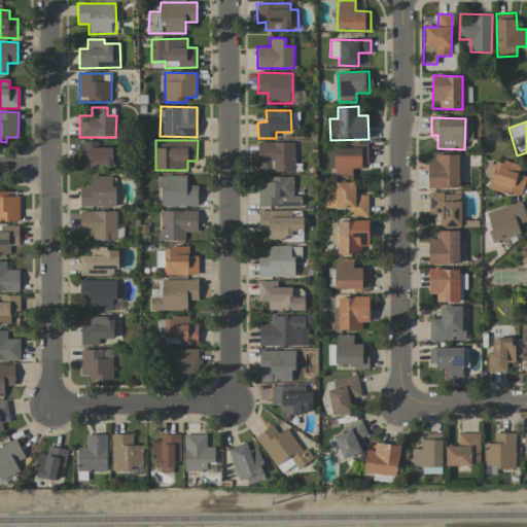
[(112,147),(96,147),(96,142),(79,141),(79,156),(89,156),(89,168),(112,168),(112,147)]
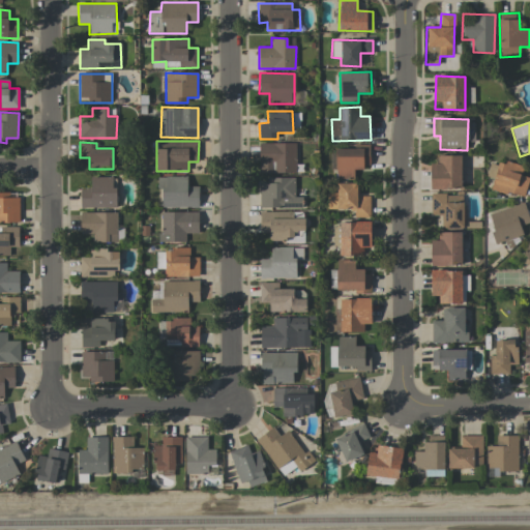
[(295,143),(259,143),(260,174),(296,173),(295,143)]
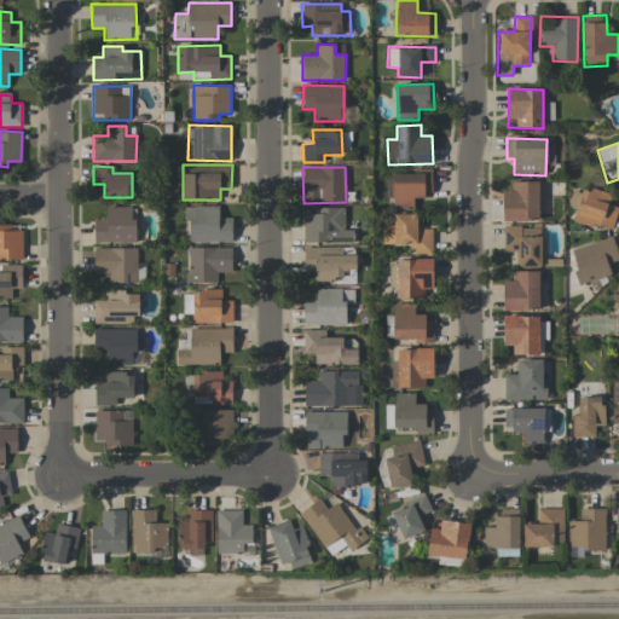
[(431,197),(432,169),(416,169),(416,174),(392,174),(392,209),(414,209),(414,196),(431,197)]
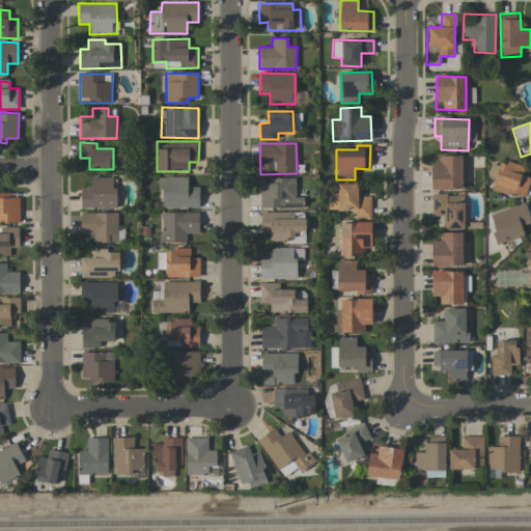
[(462,156),(439,157),(439,164),(430,164),(431,190),(462,190),(462,156)]
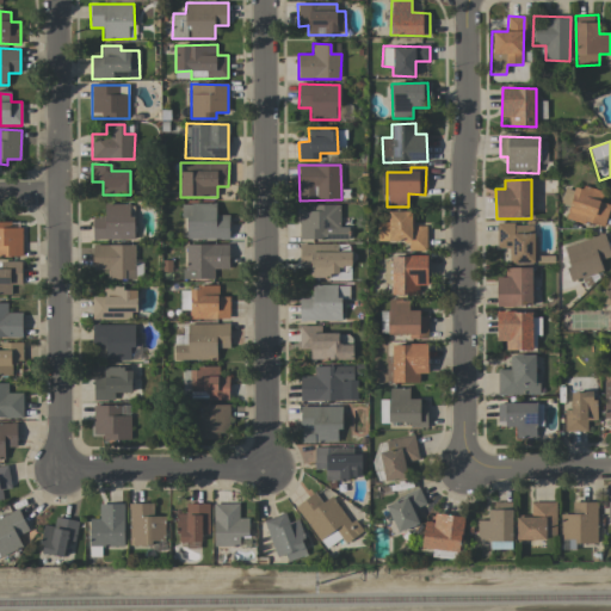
[(604,228),(610,204),(600,202),(603,193),(567,184),(561,203),(569,205),(566,217),(604,228)]
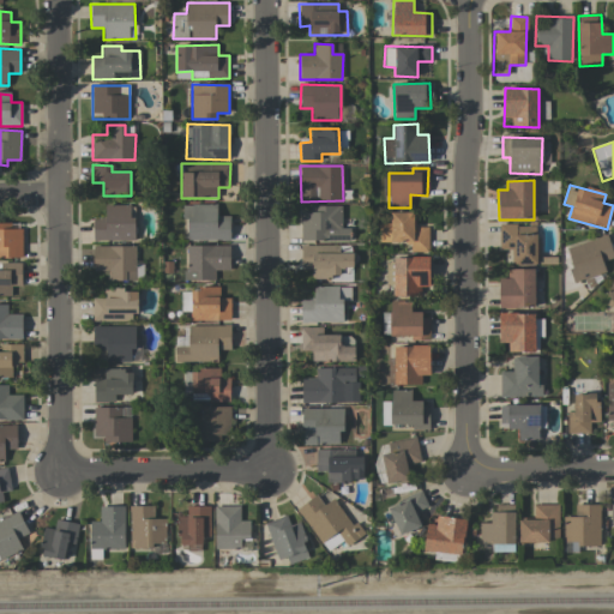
[(230,240),(229,216),(217,216),(217,204),(185,205),(185,241),(230,240)]
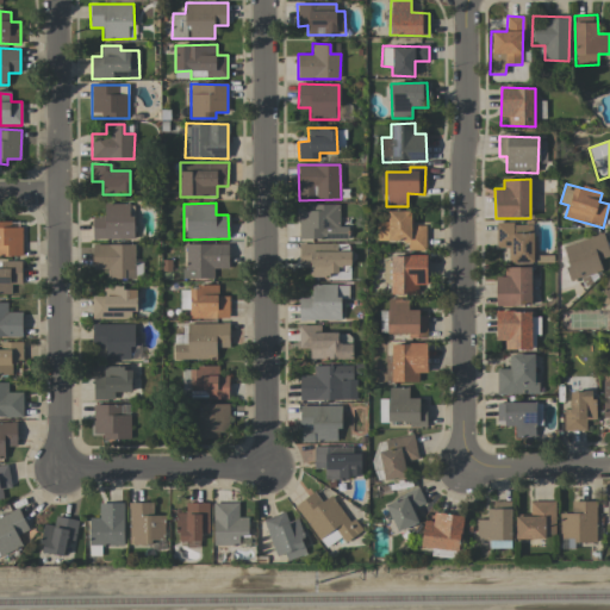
[(134,240),(135,204),(104,204),(104,217),(93,217),(92,240),(134,240)]
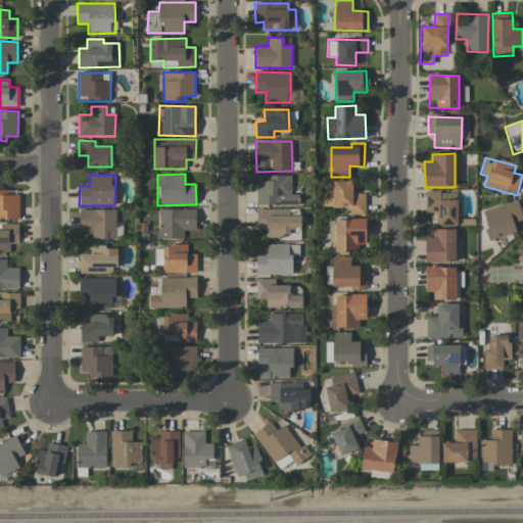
[(256,205),(298,204),(298,194),(291,194),(291,175),(264,176),(264,181),(255,181),(256,205)]
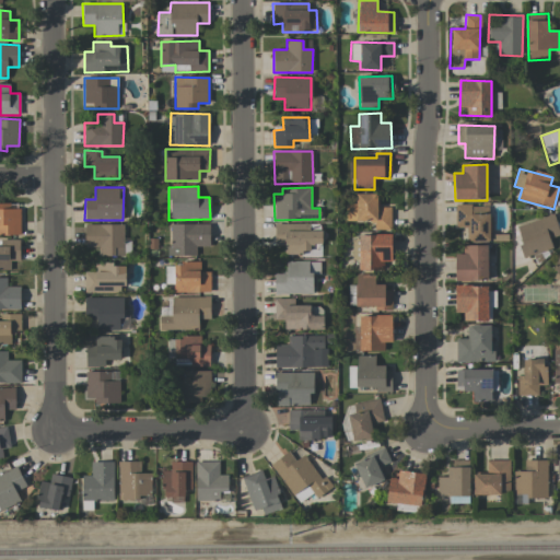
[(377,194),(357,194),(356,203),(346,203),(346,221),(374,222),(374,230),(391,230),(391,207),(376,207),(377,194)]
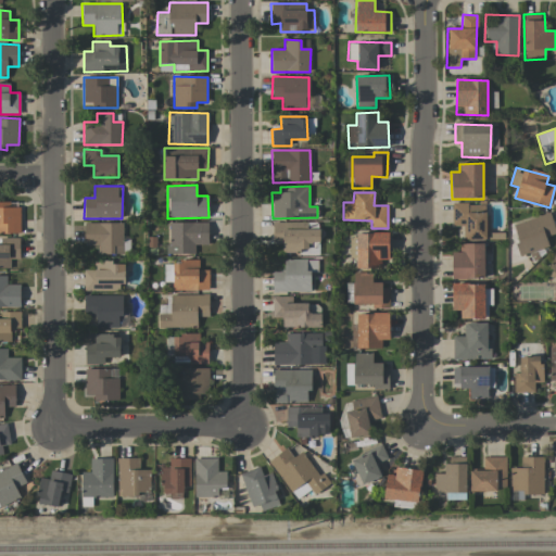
[(0,232),(20,234),(20,207),(10,207),(10,202),(0,201),(0,232)]
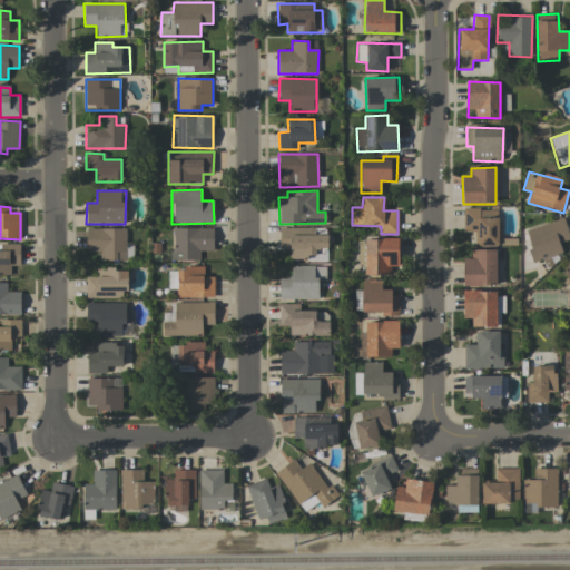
[(499,218),(492,218),(492,209),(463,208),(463,232),(474,232),(474,245),(498,245),(499,218)]
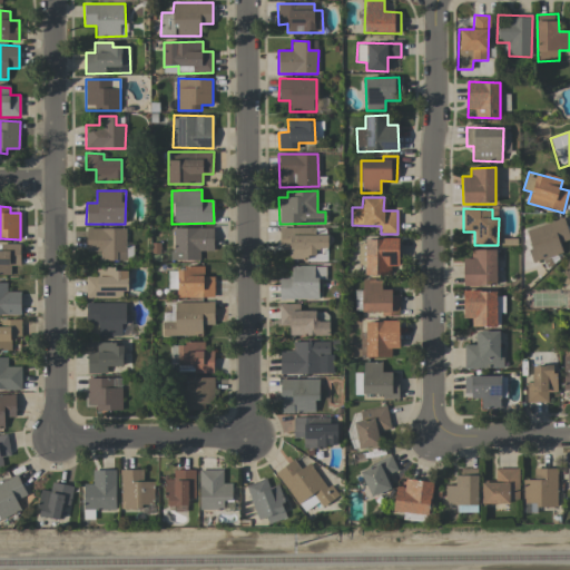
[(526,229),(533,262),(562,254),(559,243),(569,239),(564,219),(526,229)]
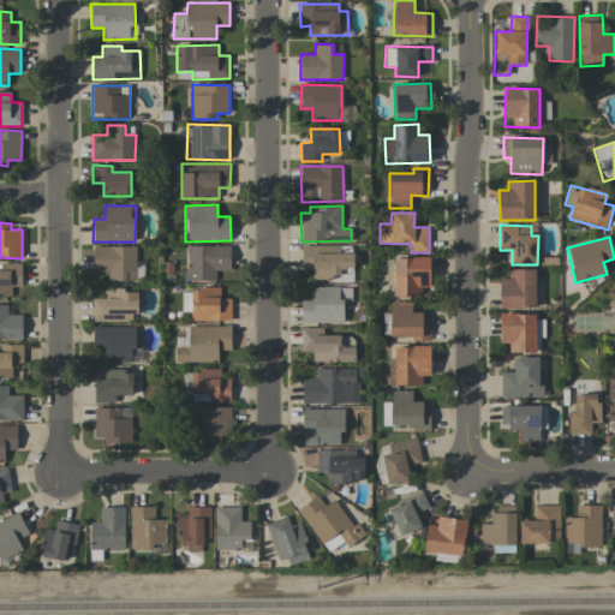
[(136,246),(93,246),(93,272),(107,272),(107,281),(136,281),(136,246)]
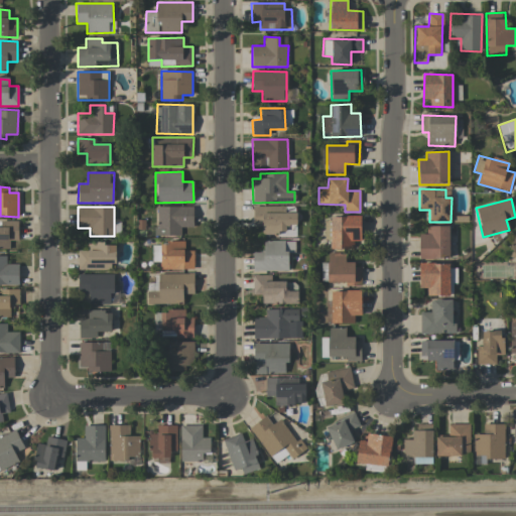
[(156,207),(156,236),(181,236),(181,228),(194,227),(192,207),(156,207)]
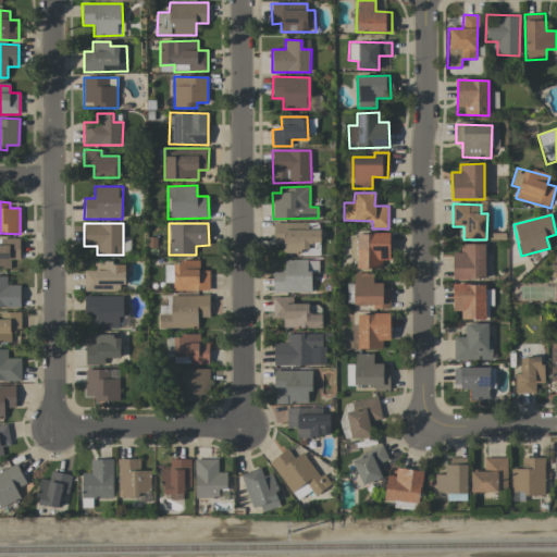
[(307,223),(273,223),(273,245),(282,245),(282,255),(320,254),(320,230),(307,230),(307,223)]
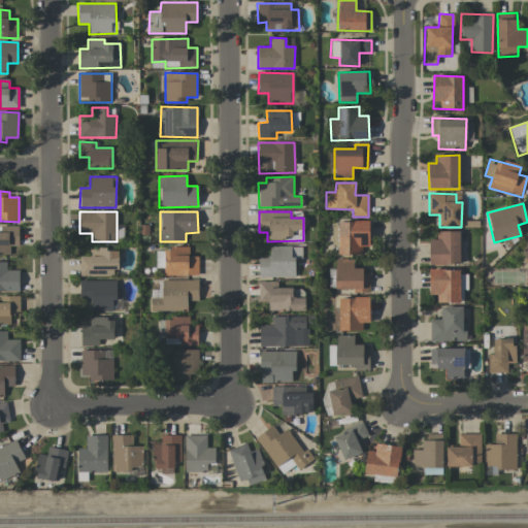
[(369,222),(338,222),(338,255),(362,255),(362,246),(369,246),(369,222)]
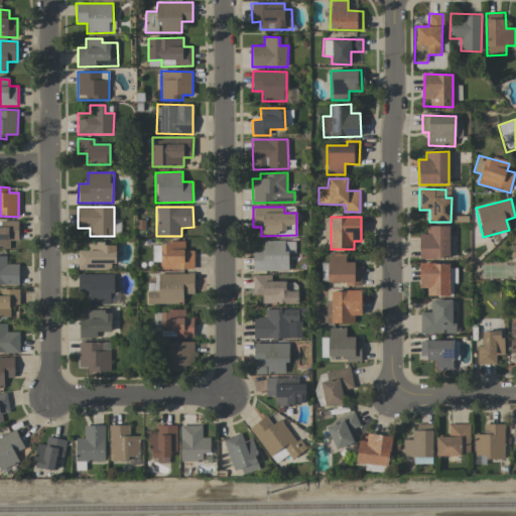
[(18,221),(1,221),(1,227),(0,227),(0,248),(9,248),(9,241),(18,241),(18,221)]
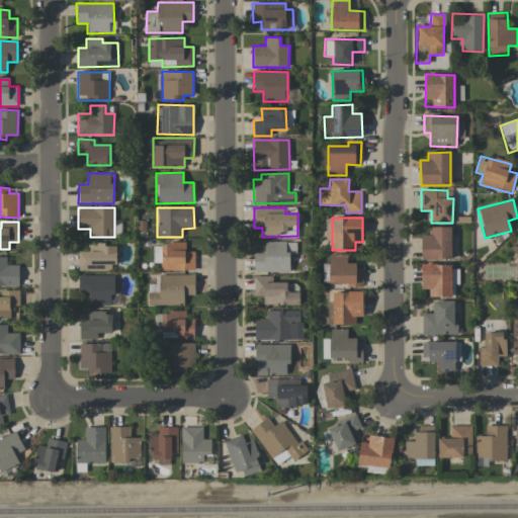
[(450,227),(428,227),(428,235),(421,235),(421,260),(451,259),(450,227)]
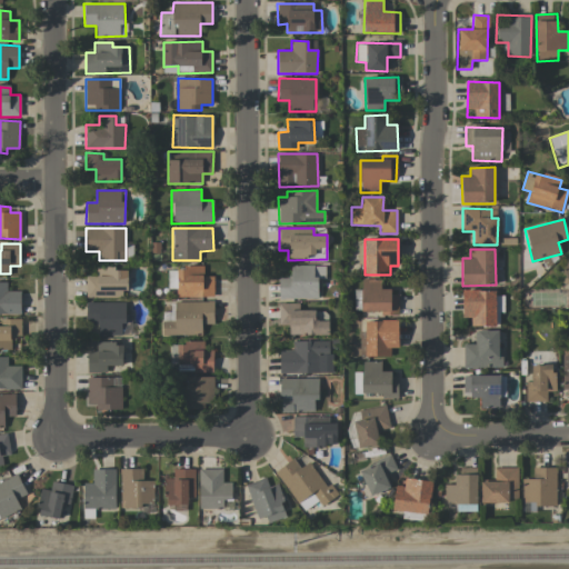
[(168,288),(177,288),(177,297),(213,297),(213,276),(203,276),(203,266),(183,266),(183,270),(168,270),(168,288)]
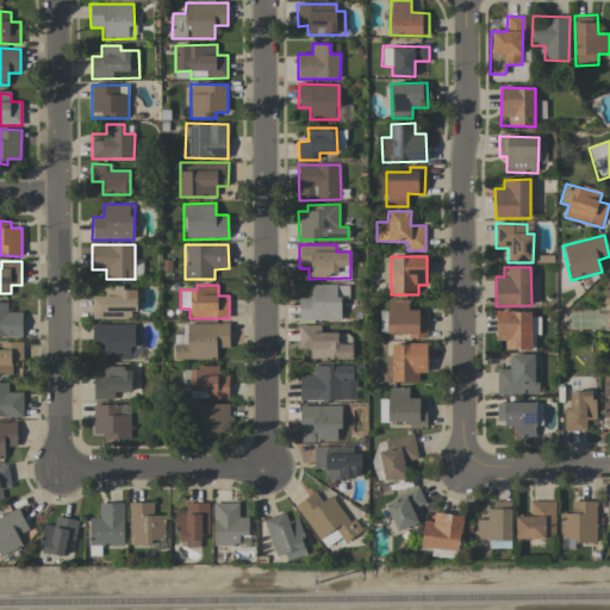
[(299,297),(298,321),(341,321),(341,299),(348,299),(349,285),(311,285),(311,297),(299,297)]
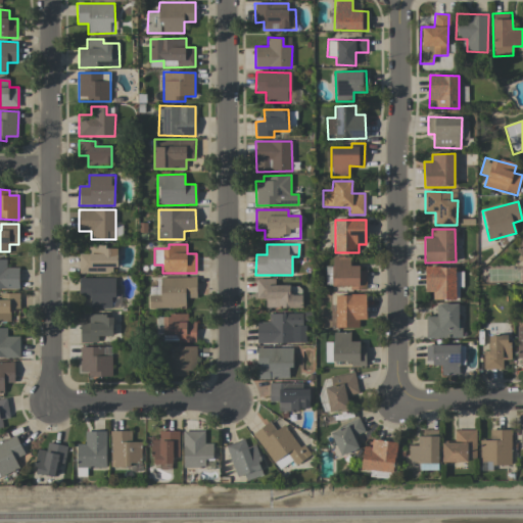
[(88,246),(88,253),(79,253),(79,274),(110,273),(110,268),(117,268),(117,246),(88,246)]
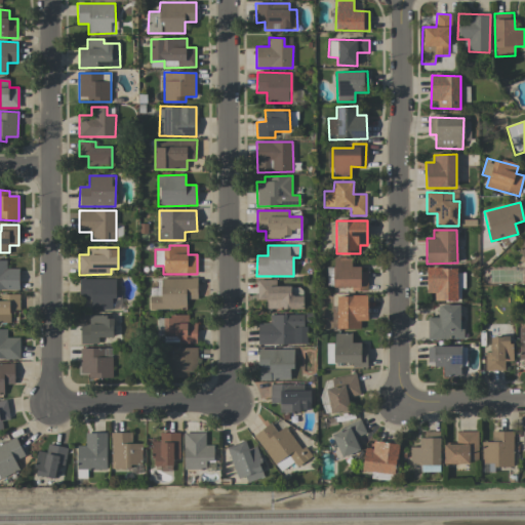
[(367,269),(351,269),(352,258),(334,257),(333,268),(327,268),(326,288),(367,289),(367,269)]
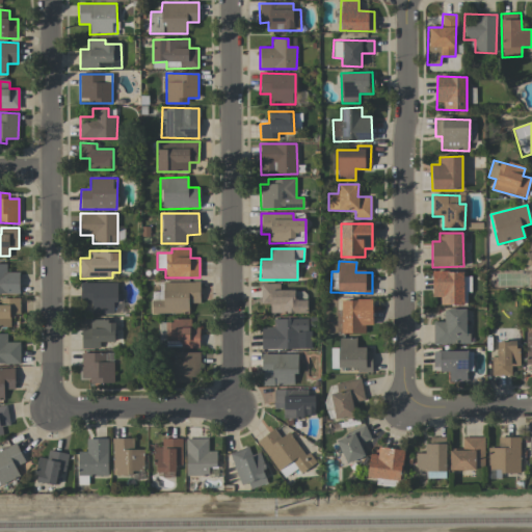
[(6,264),(0,263),(0,293),(20,294),(19,272),(6,272),(6,264)]
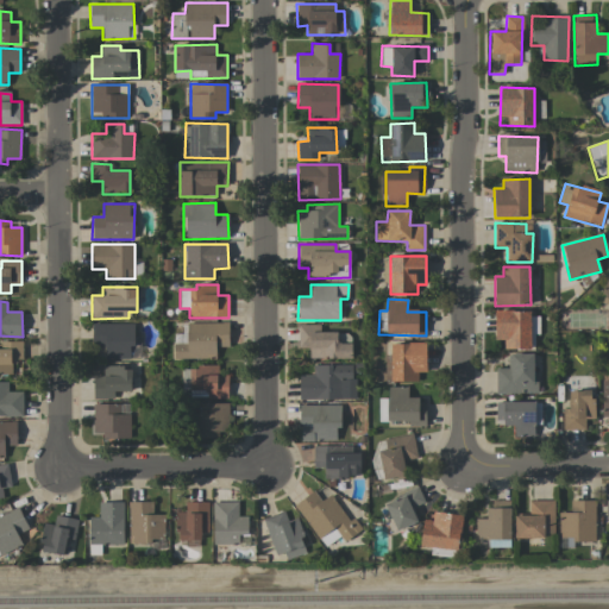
[(529,350),(531,312),(495,311),(495,340),(503,340),(503,349),(529,350)]
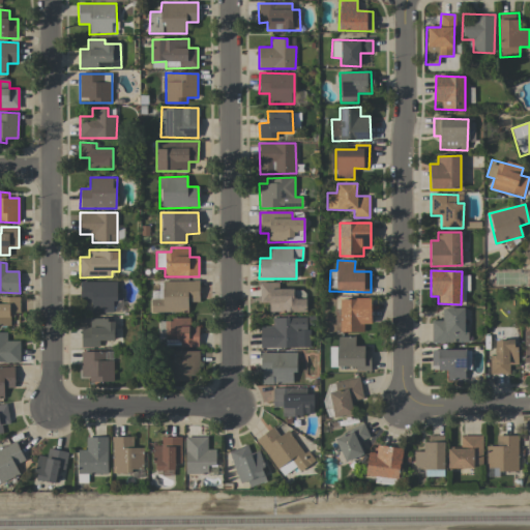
[(199,302),(199,281),(158,282),(158,290),(151,291),(151,313),(188,313),(187,302),(199,302)]
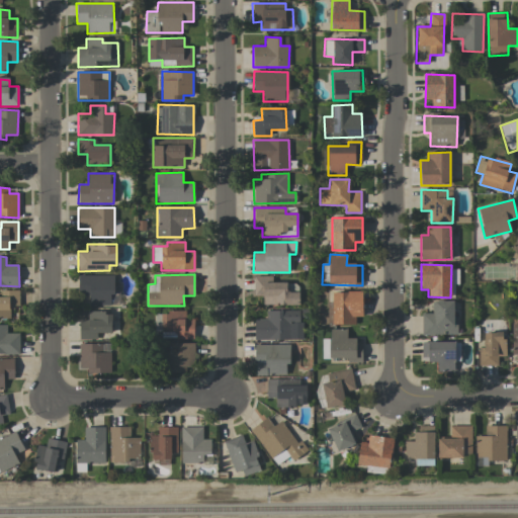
[(114,275),(79,275),(78,294),(89,295),(89,305),(114,305),(114,275)]
